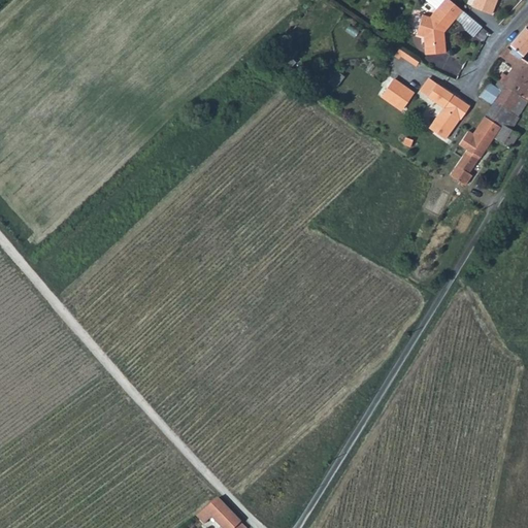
[(458,1),(457,0),(442,0),(442,1),(432,12),(425,11),(419,31),(426,32),(427,50),(448,48),(447,28),(458,14),(464,7),(458,1)]
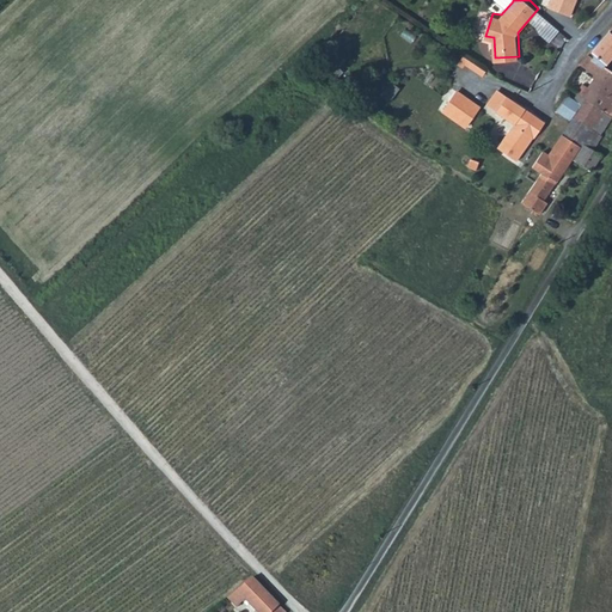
[(549,0),(548,5),(571,14),(576,0),(549,0)]
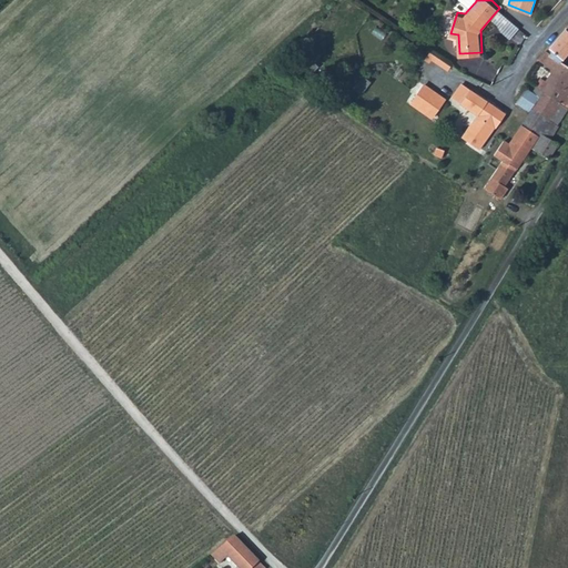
[(514,21),(499,8),(493,16),(499,22),(501,29),(510,37),(519,27),(514,21)]
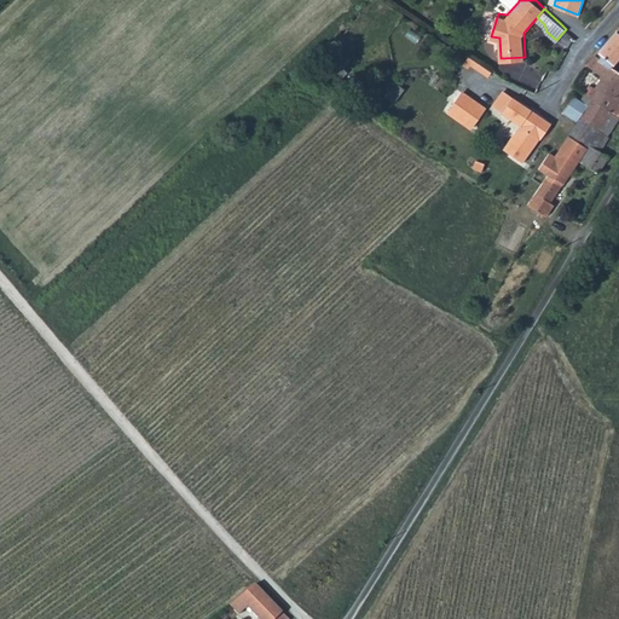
[(618,117),(618,71),(613,68),(618,61),(618,28),(601,50),(600,52),(603,56),(600,59),(596,57),(595,56),(590,63),(595,67),(593,70),(602,77),(601,80),(596,88),(597,91),(595,96),(593,100),(618,117)]
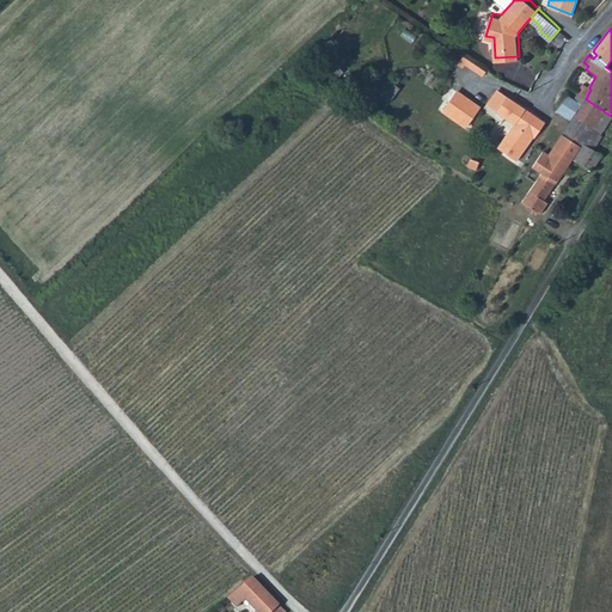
[(464,56),(459,65),(484,77),(488,69),(464,56)]
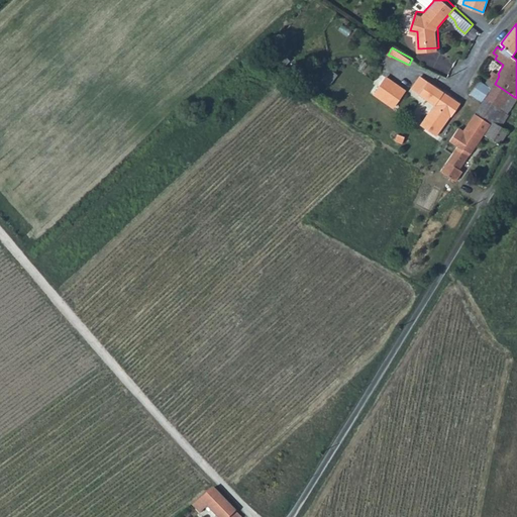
[(330,69),(322,82),(331,87),(339,74),(330,69)]
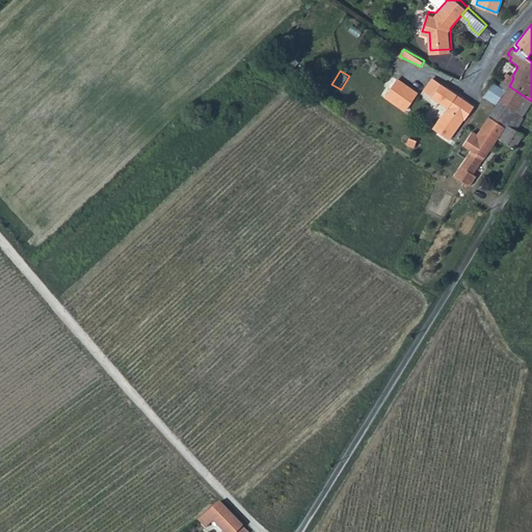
[(384,98),(405,113),(420,94),(399,78),(384,98)]
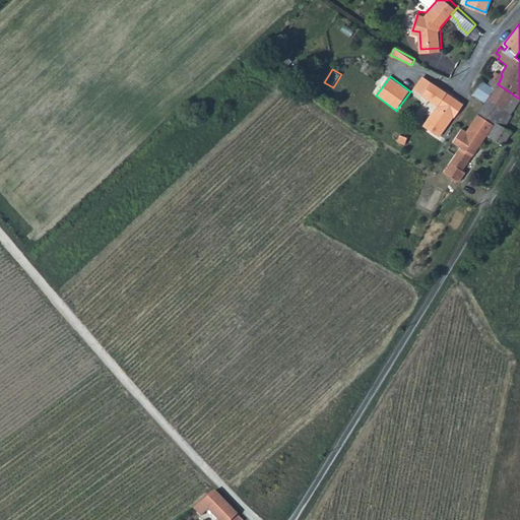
[(489,85),(495,88),(496,88),(498,84),(491,80),(489,85)]
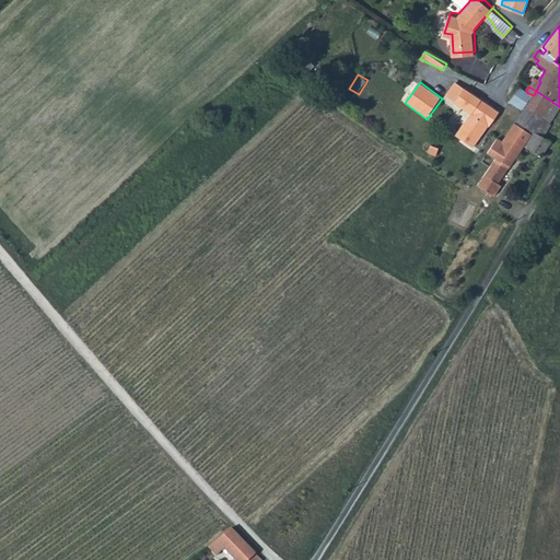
[(520,88),(510,103),(523,111),(533,95),(526,92),(520,88)]
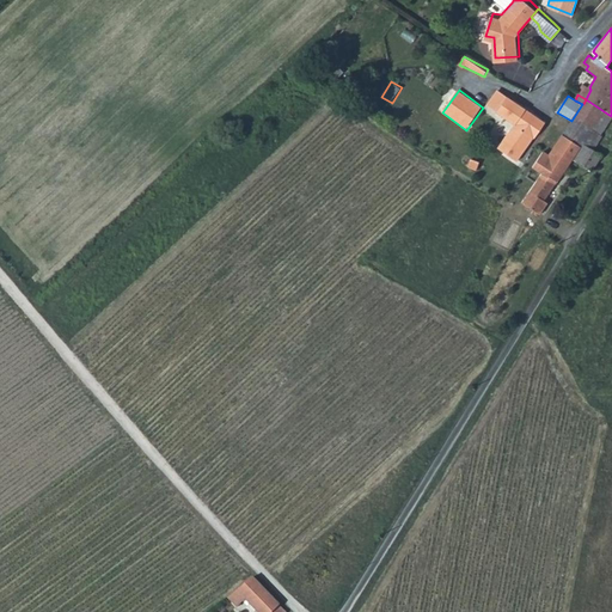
[(545,123),(507,97),(497,112),(515,126),(499,148),(518,163),(534,139),(545,123)]
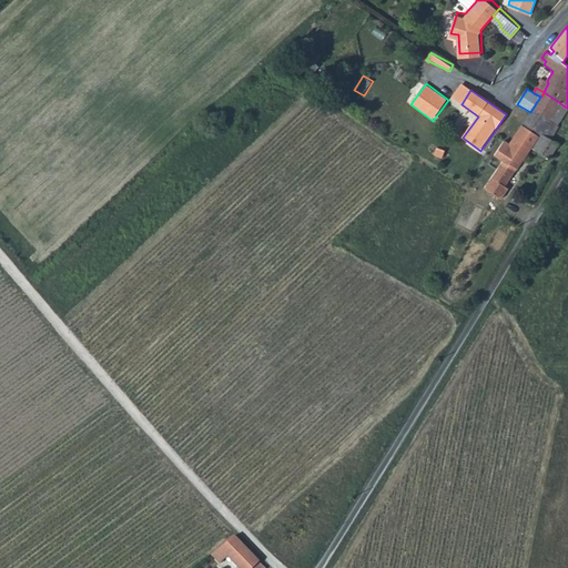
[(541,133),(551,140),(559,128),(557,127),(567,110),(567,108),(544,92),(541,97),(540,97),(530,112),(521,125),(539,137),(541,133)]
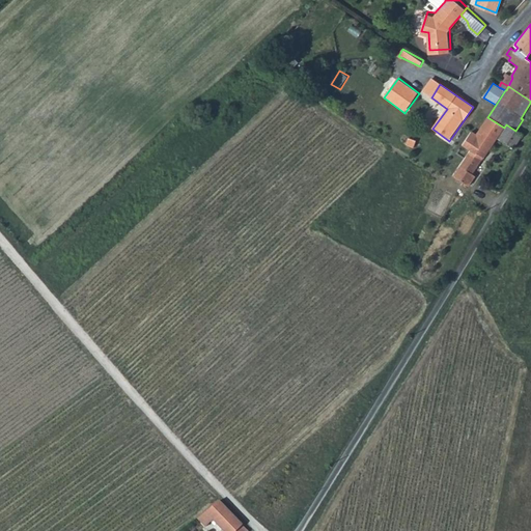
[(463,130),(456,139),(468,145),(469,145),(451,173),(467,184),(474,174),(497,138),(514,148),(524,136),(515,131),(506,124),(504,128),(487,117),(476,136),(463,130)]
